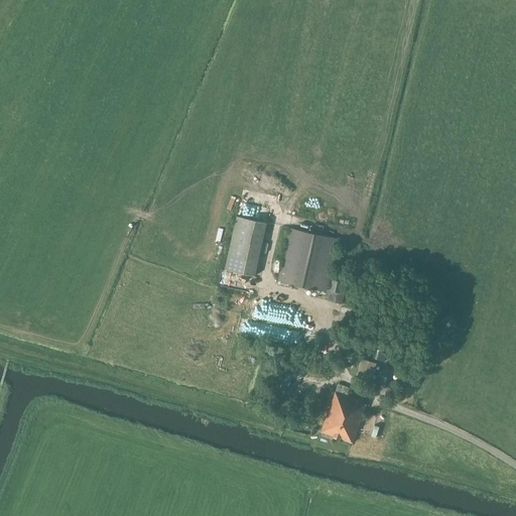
[(267,224),(238,218),(230,256),(227,269),(255,276),(258,263),(267,224)]
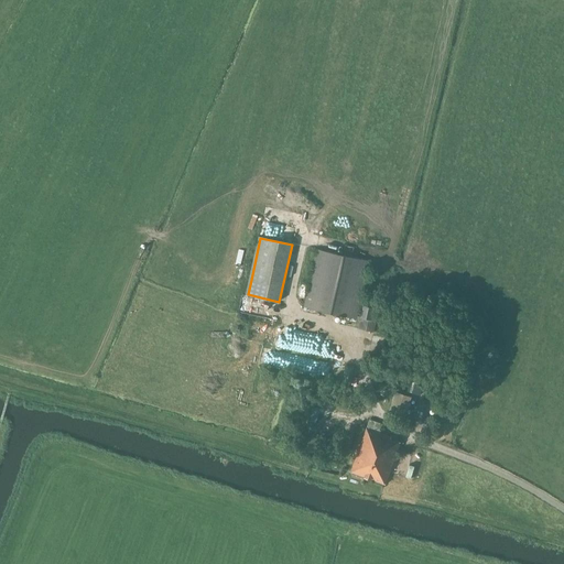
[(359,329),(375,333),(381,297),(367,295),(365,301),(361,301),(370,261),(317,250),(305,308),(360,321),(359,329)]
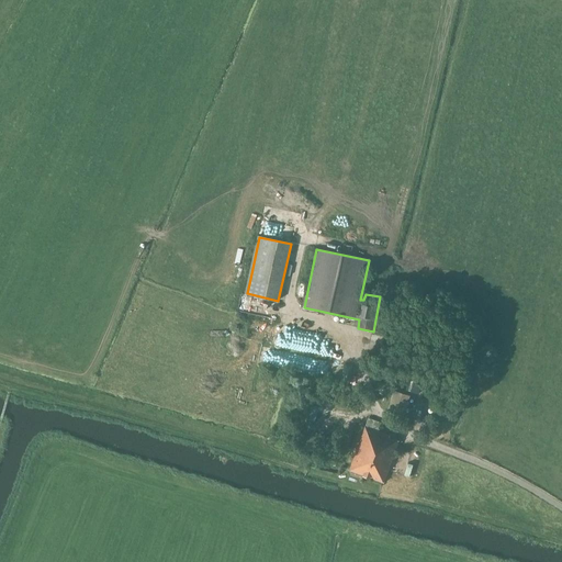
[(409,380),(406,390),(418,394),(422,383),(409,380)]
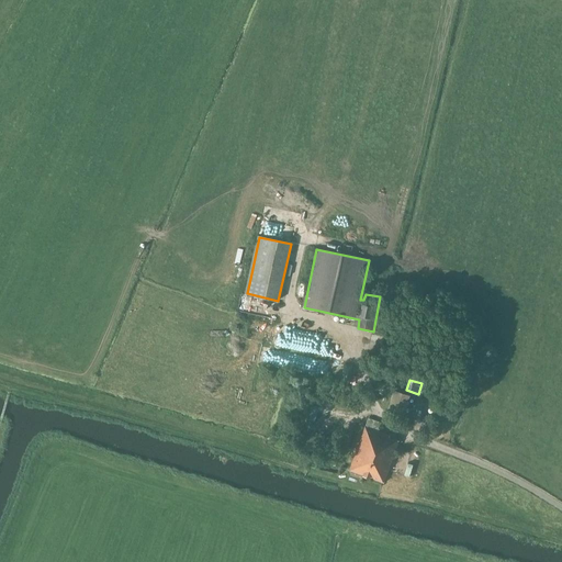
[(394,390),(388,409),(403,415),(409,395),(394,390)]
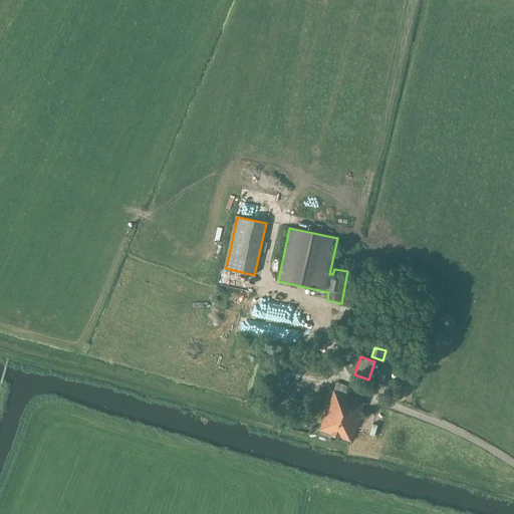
[(291,372),(286,371),(282,384),(287,387),(291,372)]
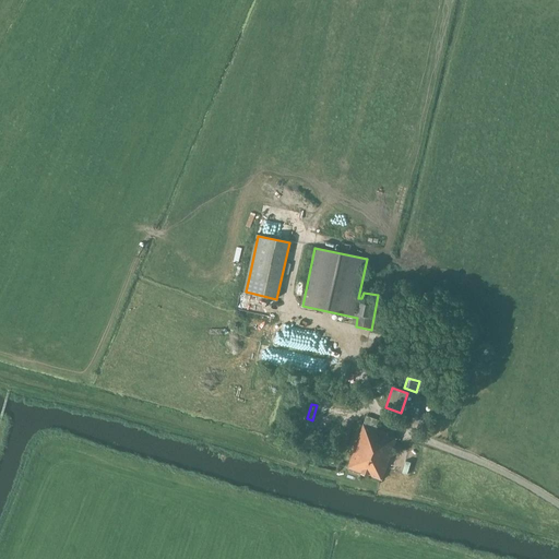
[(367,416),(364,425),(348,468),(381,480),(396,439),(395,439),(388,436),(388,433),(377,430),(380,421),(367,416)]
